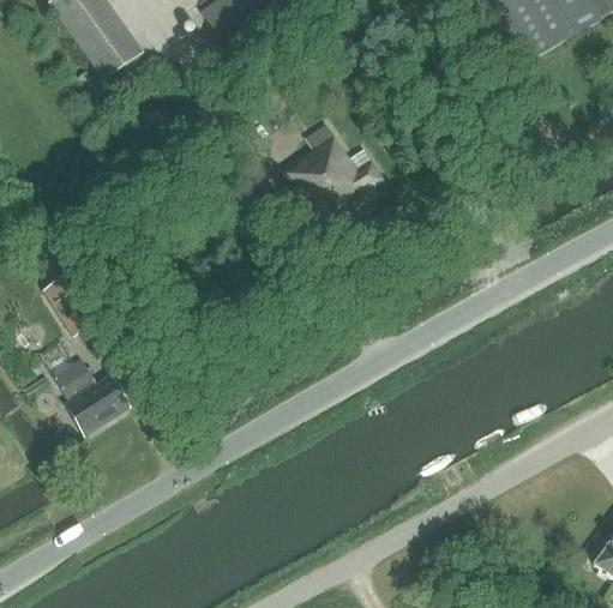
[(46,0),(103,79),(142,52),(104,0),(46,0)]
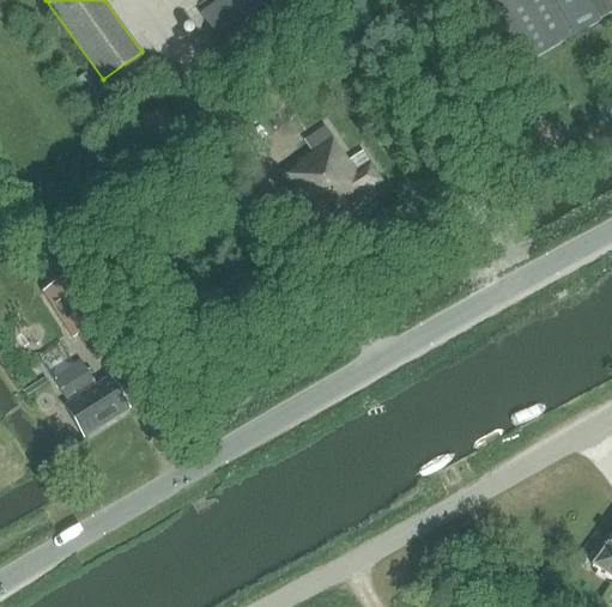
[(210,0),(198,8),(216,35),(234,60),(316,0),(210,0)]
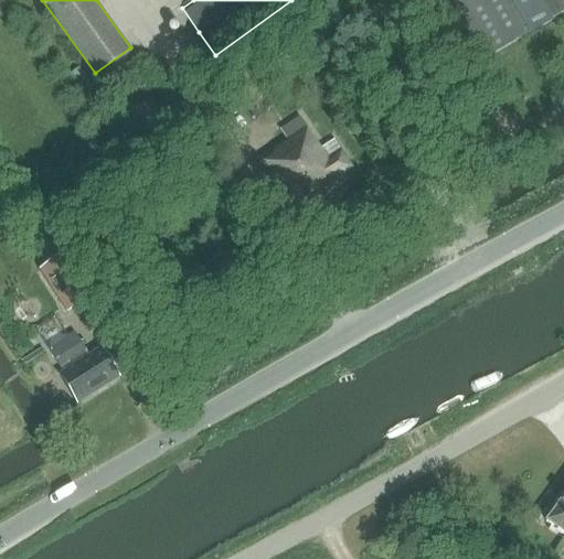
[(460,0),(490,53),(557,14),(556,13),(561,10),(563,7),(563,0),(460,0)]
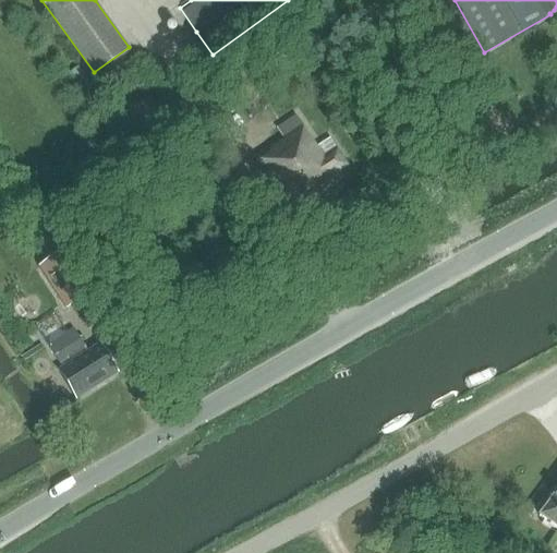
[(271,149),(257,159),(288,205),(337,173),(335,171),(348,163),(329,135),(316,144),(295,113),(277,125),(283,136),(269,146),(271,149)]
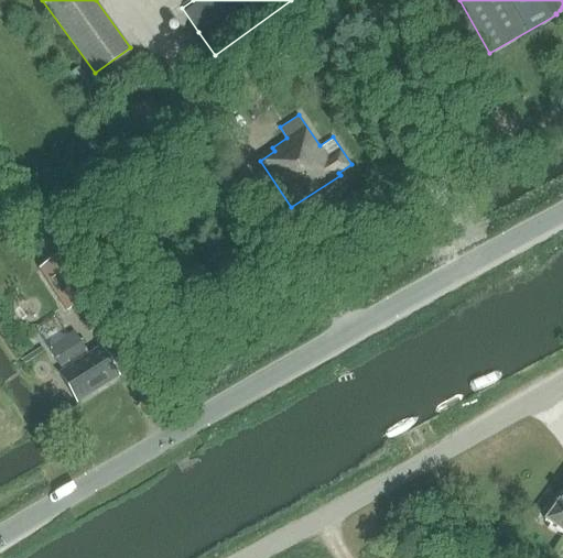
[(217,145),(199,157),(214,177),(230,165),(217,145)]
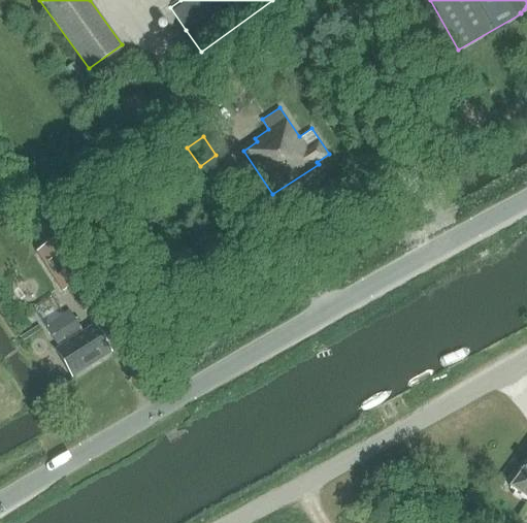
[(223,162),(201,175),(208,188),(202,191),(212,206),(240,189),(230,173),(223,162)]
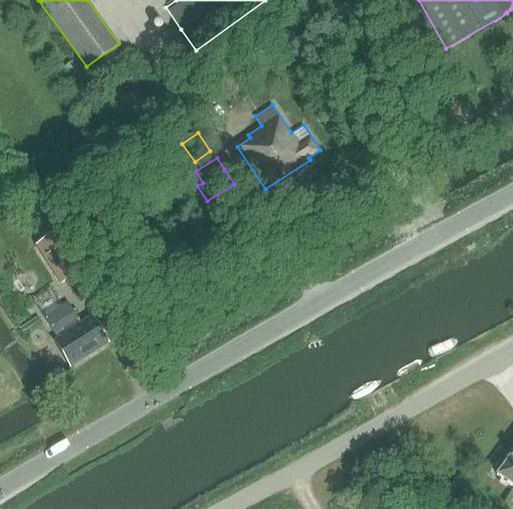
[(35,242),(58,281),(85,265),(61,226),(35,242)]
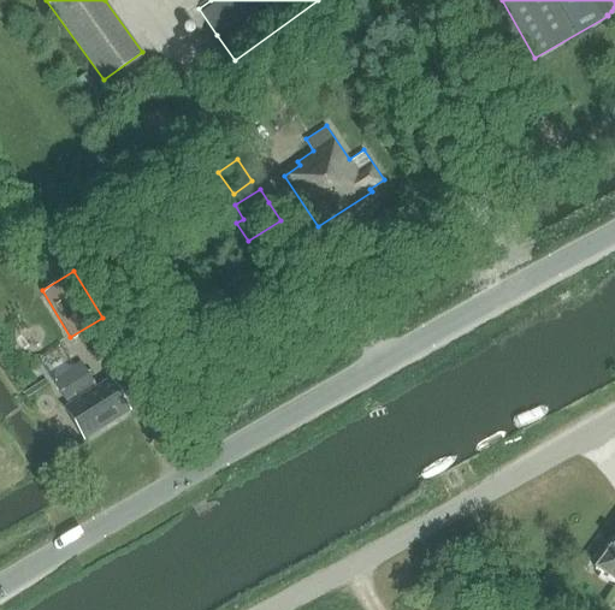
[(60,341),(40,354),(53,374),(74,361),(60,341)]
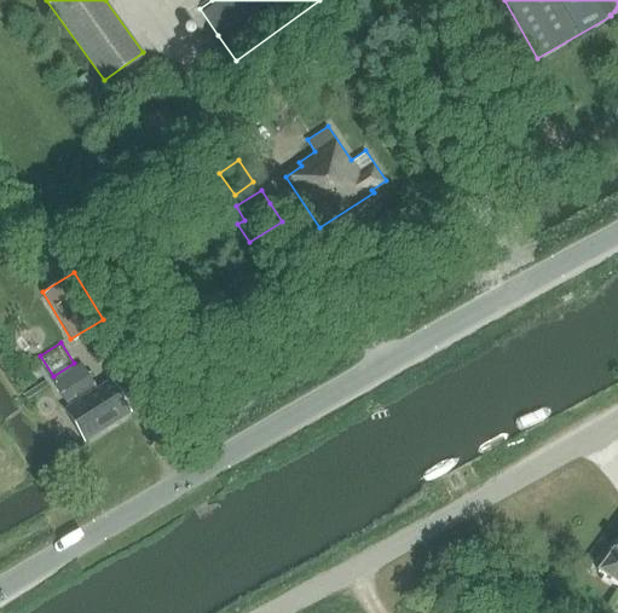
[(69,402),(65,404),(85,434),(130,405),(110,375),(98,382),(81,357),(74,363),(53,376),(69,402)]
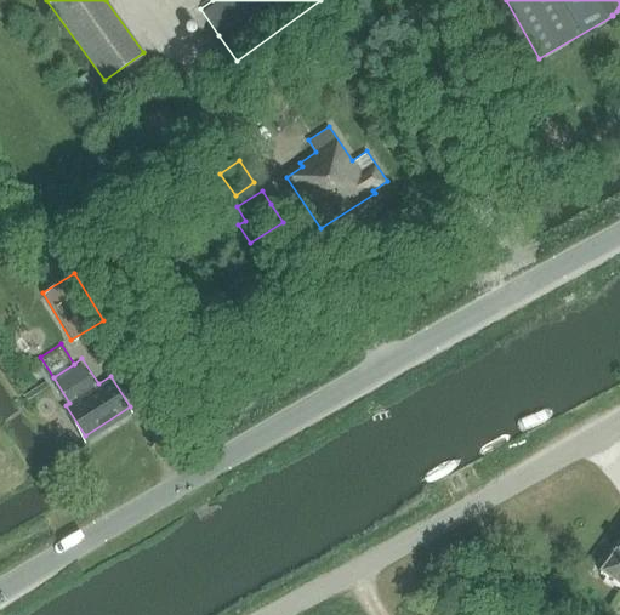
[(619,536),(597,569),(619,585),(619,536)]
